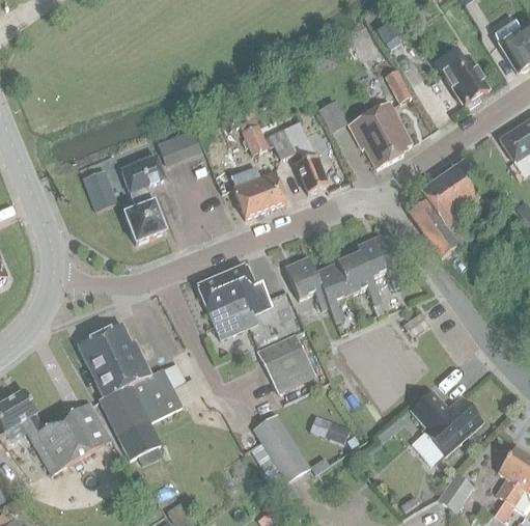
[(529,63),(529,23),(521,30),(513,21),(492,35),(498,45),(498,46),(517,73),(529,63)]
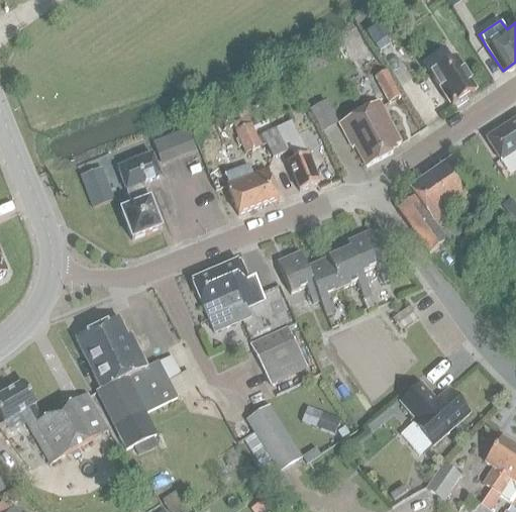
[(386,35),(378,21),(366,29),(375,42),(386,35)]
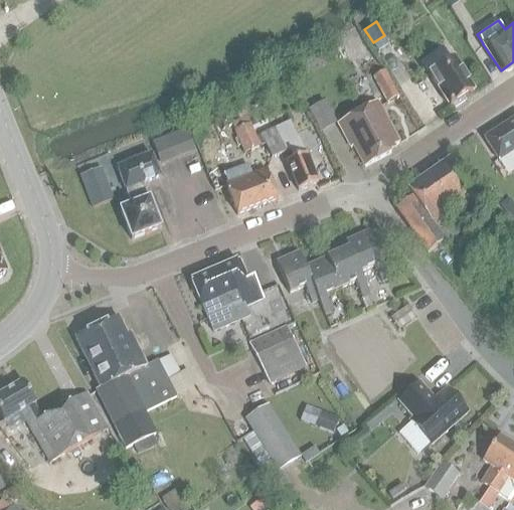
[(388,40),(384,35),(373,42),(377,48),(388,40)]
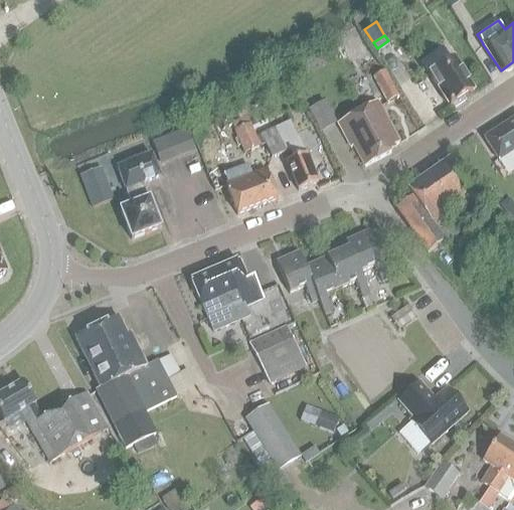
[(417,56),(429,72),(449,105),(453,102),(455,105),(464,99),(462,96),(474,88),(453,56),(448,59),(437,43),(417,56)]
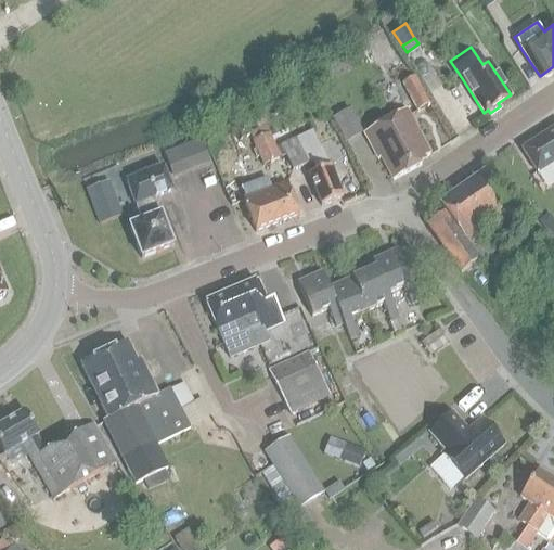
[(428,100),(413,73),(401,80),(416,107),(428,100)]
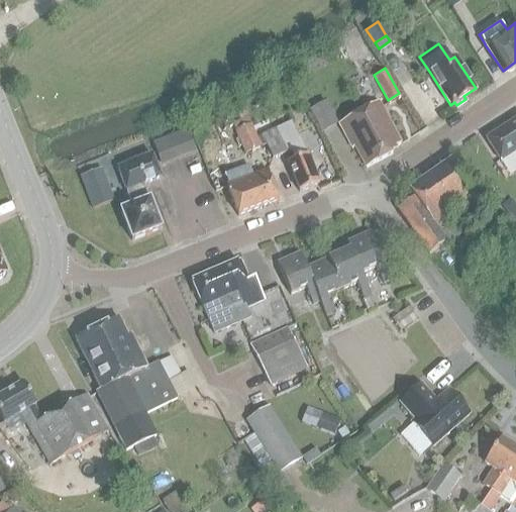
[(322,127),(338,120),(328,97),(312,104),(322,127)]
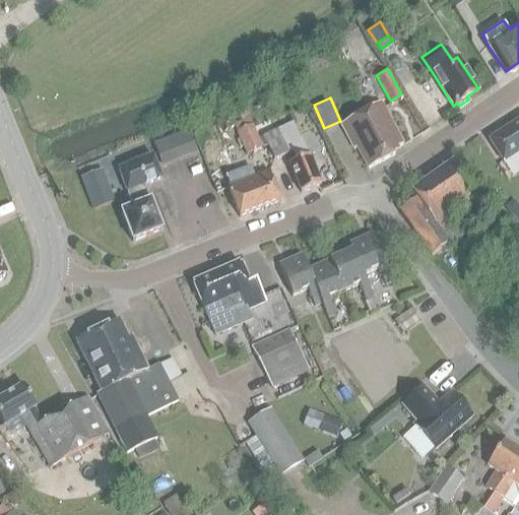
[(381,101),(380,100),(340,122),(340,123),(341,123),(353,145),(357,144),(368,165),(377,159),(394,150),(392,146),(402,140),(381,101)]
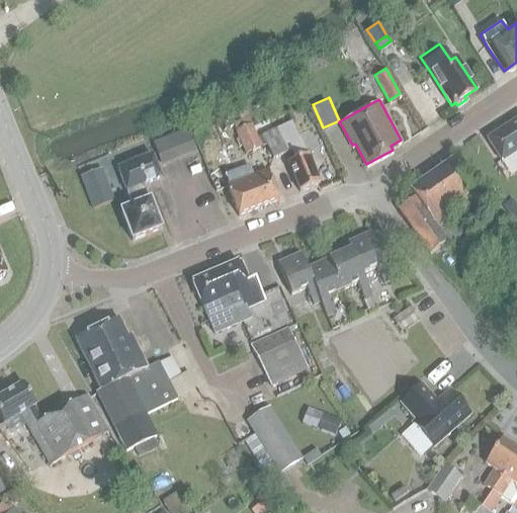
[(516,115),(487,137),(501,159),(516,148),(516,115)]
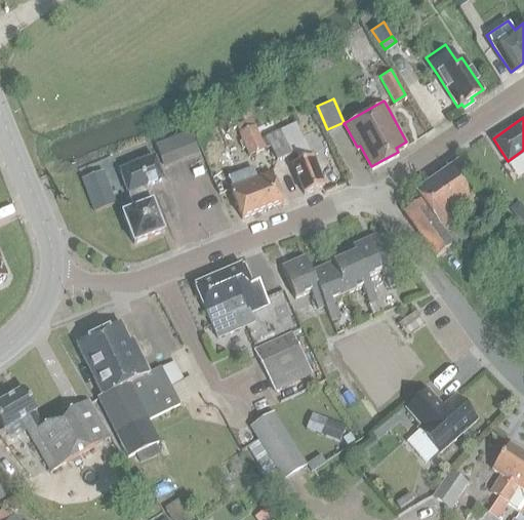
[(312,155),(295,121),(266,134),(276,158),(294,150),(299,159),(292,163),(304,192),(323,184),(312,155)]
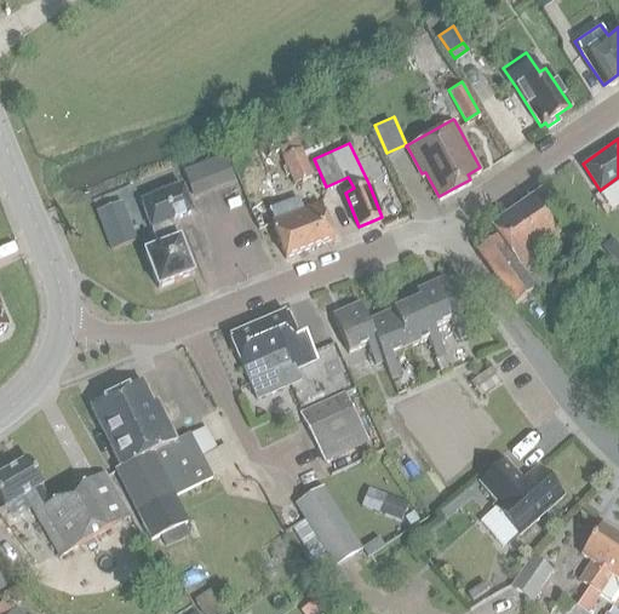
[(285,165),(291,177),(293,182),(313,172),(301,145),(281,154),(286,164),(285,165)]
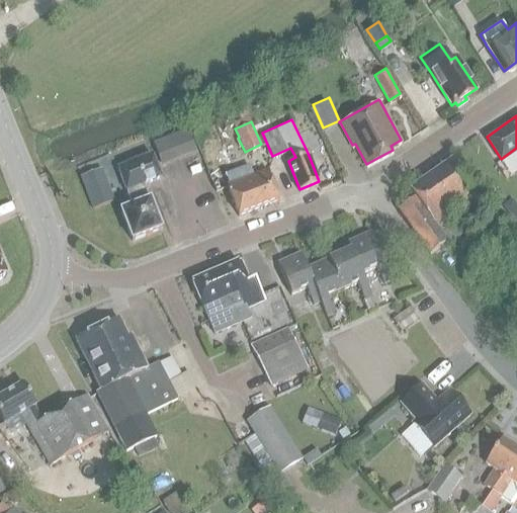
[(175,132),(184,154),(195,149),(187,127),(175,132)]
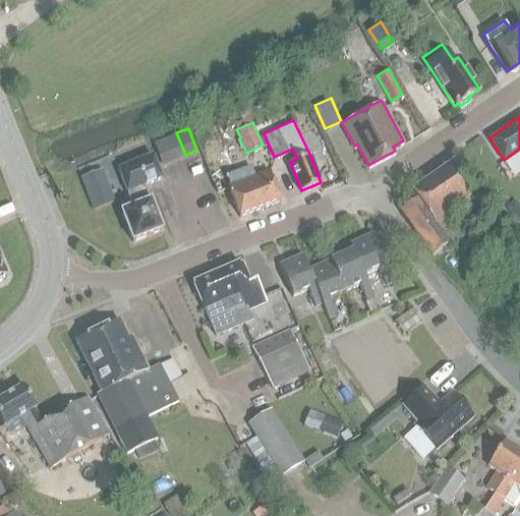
[(161,175),(153,153),(117,166),(126,189),(127,189),(133,205),(121,210),(132,239),(162,227),(151,197),(150,198),(143,182),(161,175)]
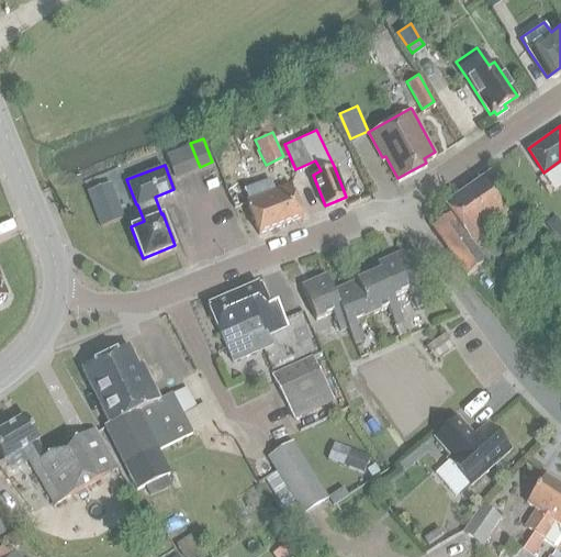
[(513,199),(492,169),(444,203),(450,211),(432,224),(466,274),(485,260),(478,249),(490,240),(487,236),(513,219),(504,207),(513,199)]
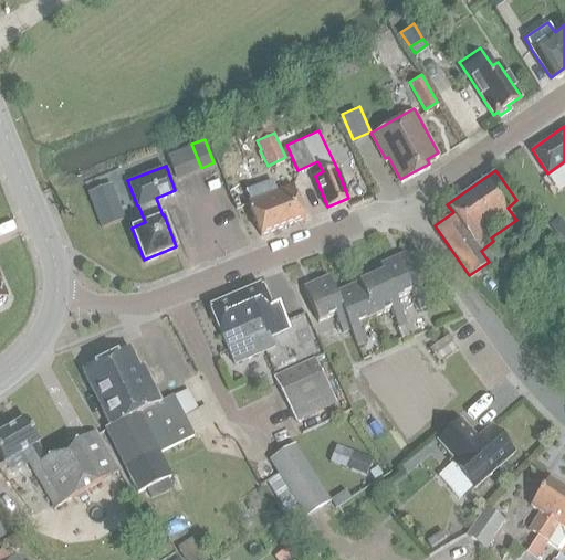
[(250,200),(248,200),(260,232),(305,215),(293,183),(276,190),(250,200)]
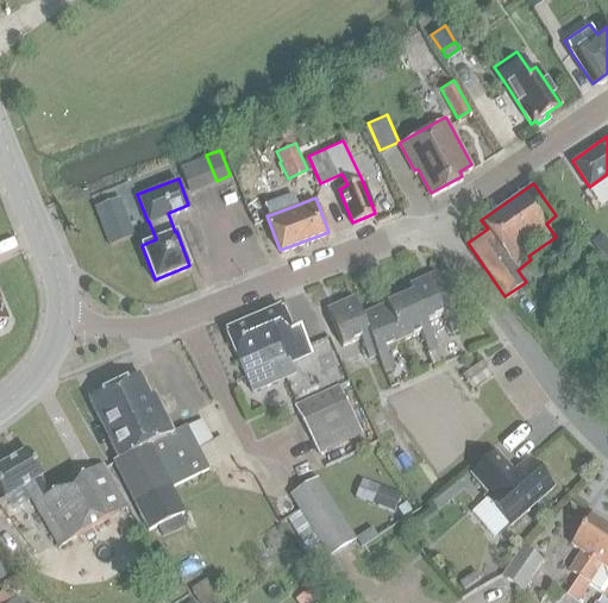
[(124,207),(98,218),(107,243),(135,233),(124,207)]
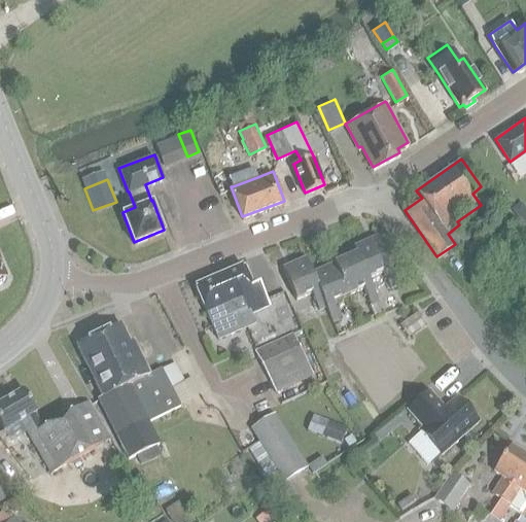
[(511,207),(516,213),(525,206),(520,200),(511,207)]
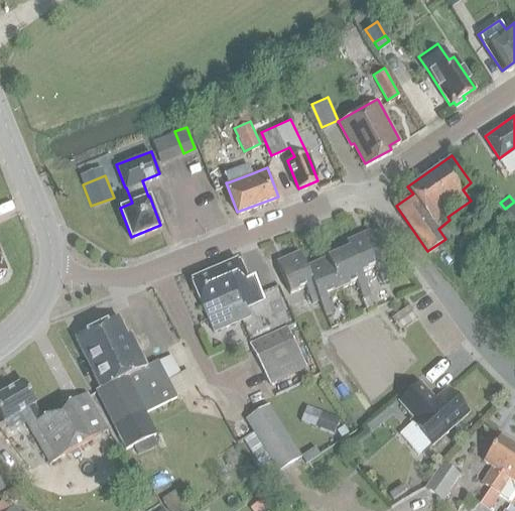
[(360,269),(361,269),(375,263),(382,279),(390,276),(369,229),(346,239),(349,246),(350,246),(360,269)]
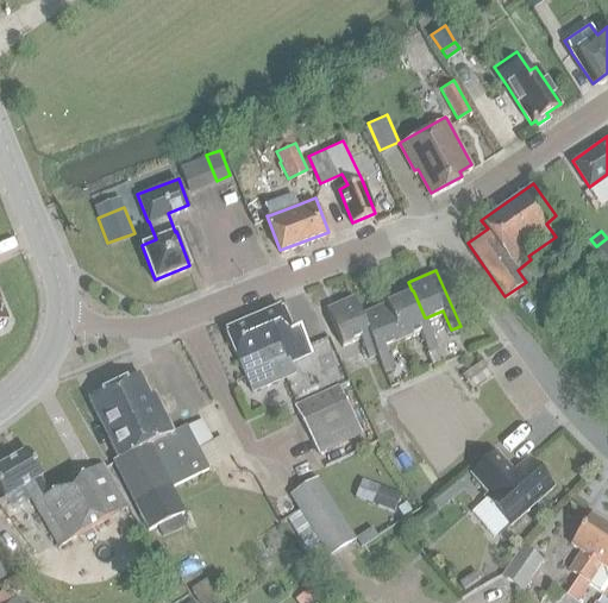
[(437,345),(426,318),(425,318),(413,290),(412,290),(387,301),(402,338),(420,330),(428,349),(437,345)]
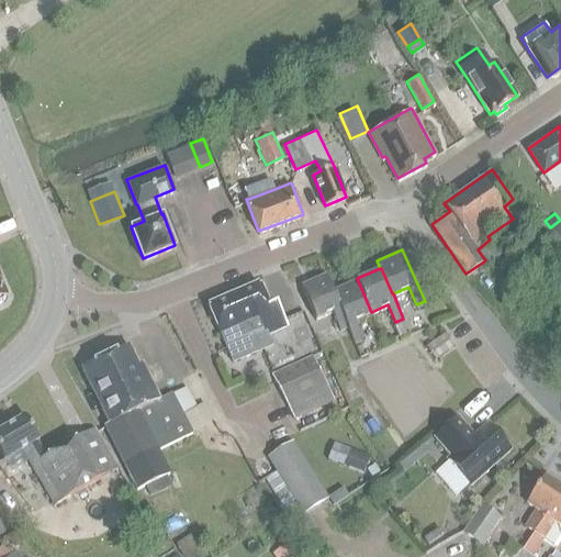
[(333,289),(333,288),(326,273),(301,283),(315,318),(332,310),(339,327),(347,324),(348,324),(333,289)]
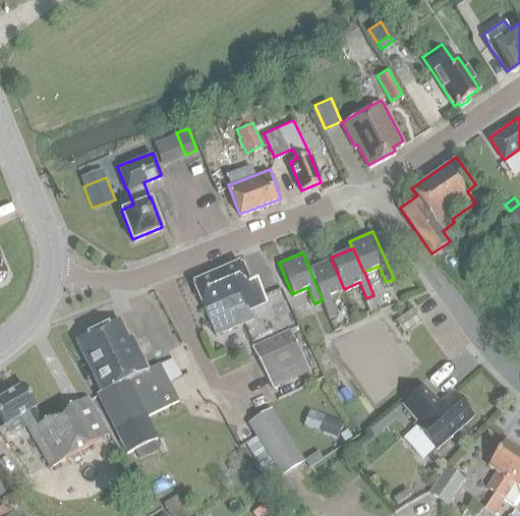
[(329,295),(344,289),(331,258),(308,267),(308,268),(323,300),(322,300),(328,316),(336,311),(329,295)]
